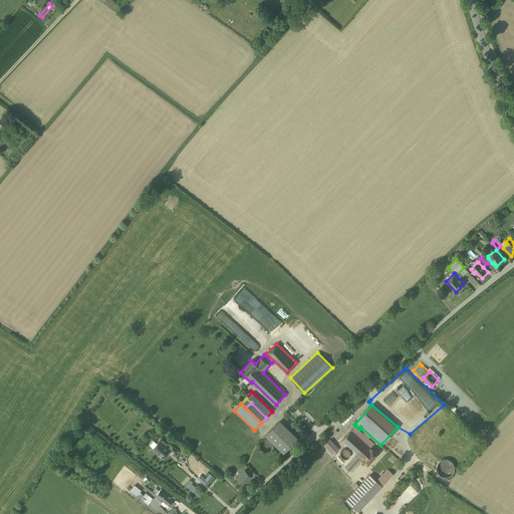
[(274,421),(268,427),(291,449),(297,443),(274,421)]
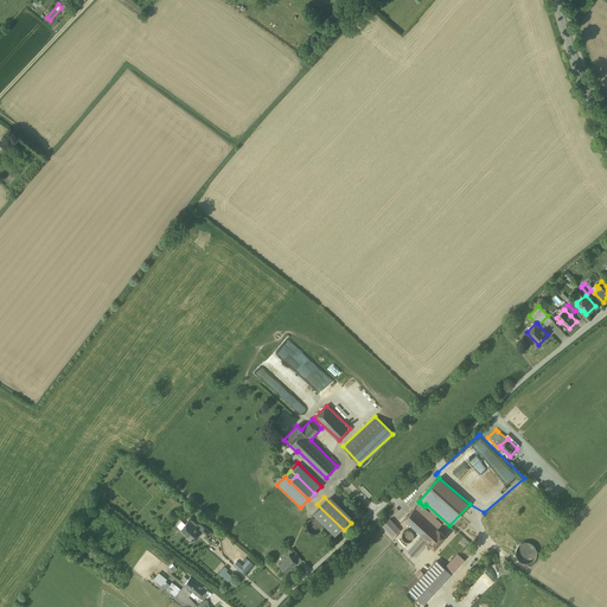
[(425,506),(420,503),(415,508),(433,524),(435,525),(439,521),(425,506)]
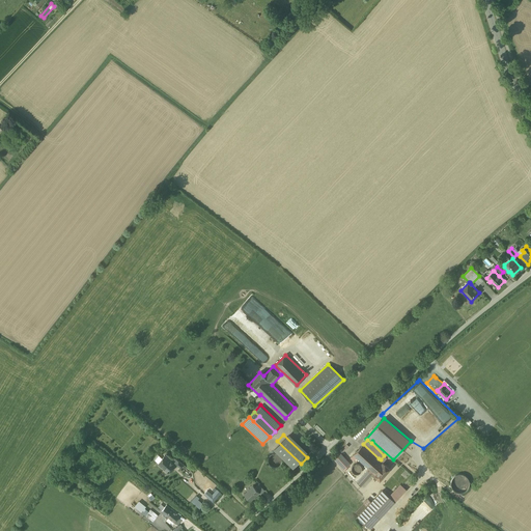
[(379,458),(363,444),(351,457),(353,459),(353,460),(353,462),(354,460),(357,457),(369,469),(379,458)]
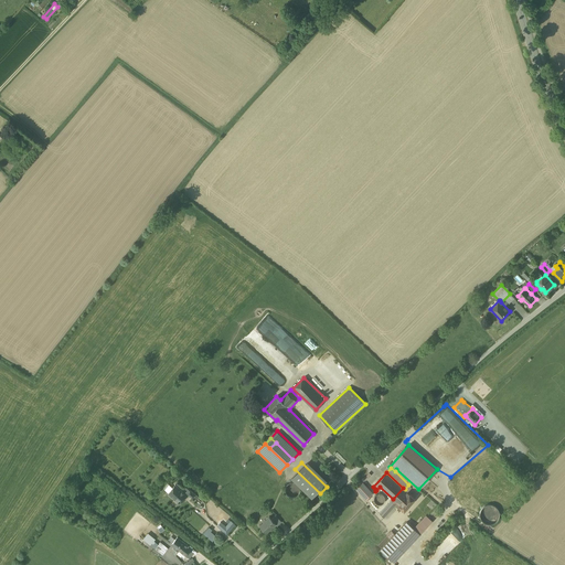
[(300,493),(300,490),(300,487),(298,484),(296,483),(292,482),(289,483),(287,484),(286,487),(285,490),(286,493),(287,496),(290,497),(292,498),(296,497),(298,496),(300,493)]
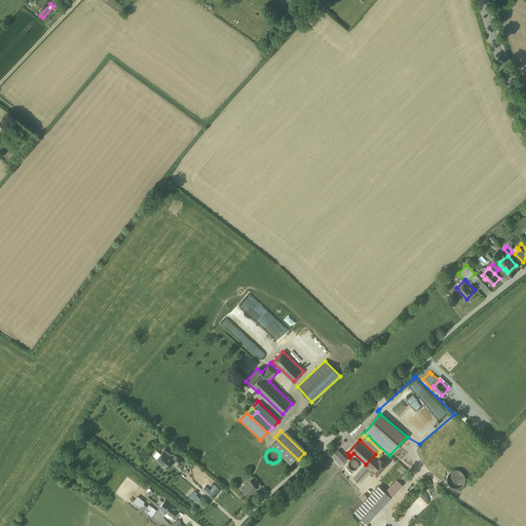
[(346,458),(337,449),(332,455),(340,464),(346,458)]
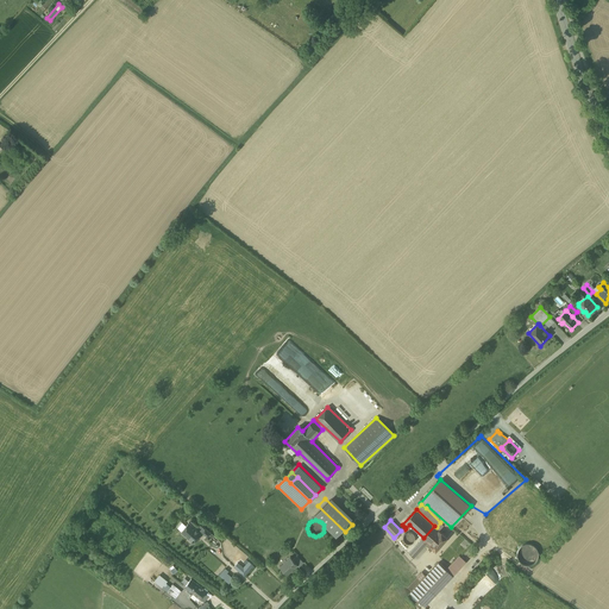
[(199,531),(187,521),(181,528),(193,538),(199,531)]
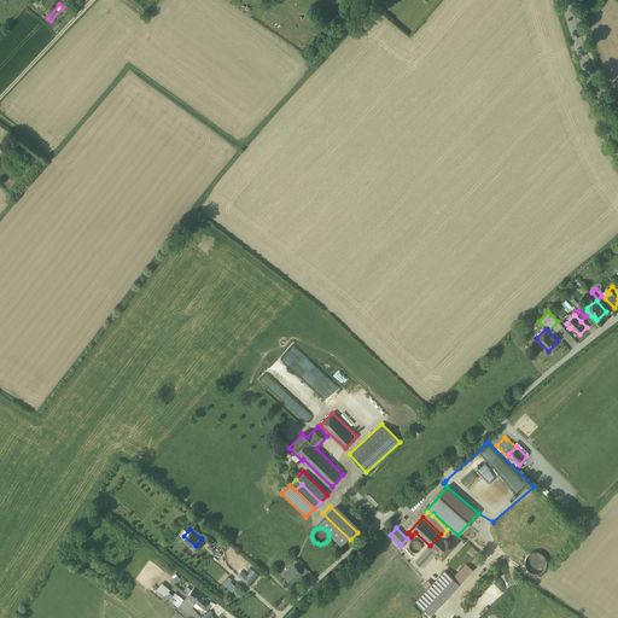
[(443,535),(441,534),(430,546),(435,551),(437,552),(436,553),(442,559),(454,544),(447,538),(447,537),(445,537),(450,532),(447,530),(443,535)]
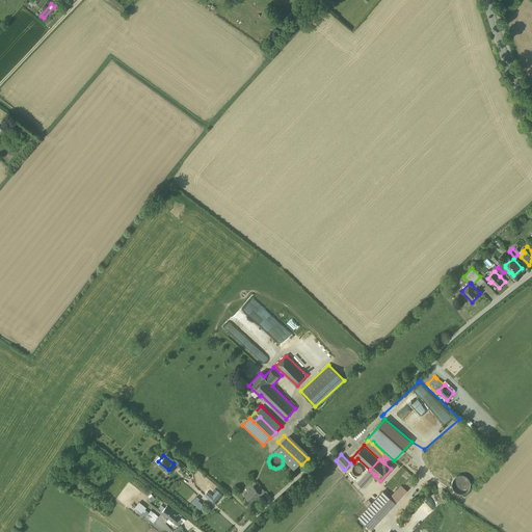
[(363,472),(363,470),(363,468),(362,466),(360,464),(357,464),(355,464),(354,466),(352,468),(352,470),(352,472),(354,473),(355,475),(357,475),(360,474),(362,473),(363,472)]
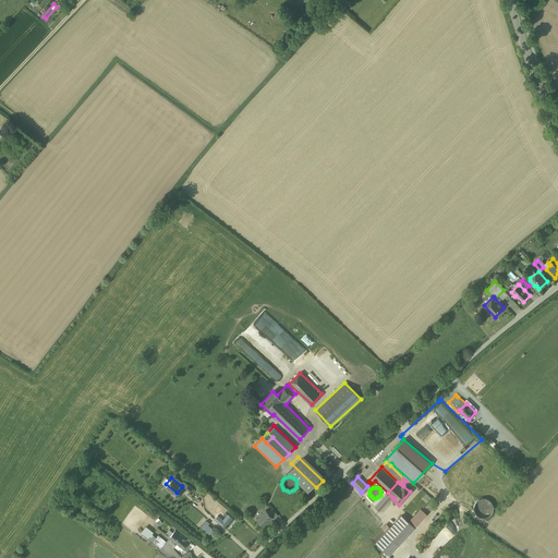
[(388,493),(375,507),(379,511),(392,497),(388,493)]
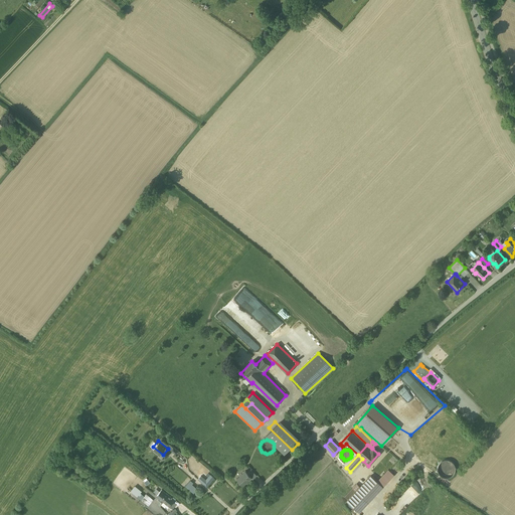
[(182,486),(189,478),(176,467),(169,475),(182,486)]
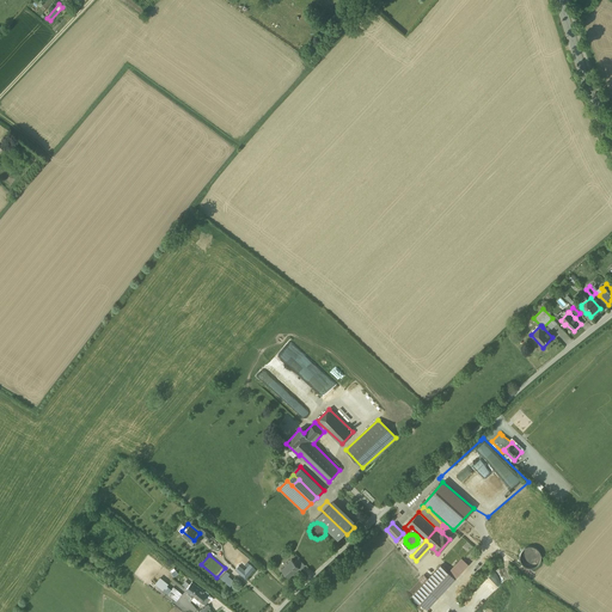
[(305,565),(299,558),(294,562),(299,567),(299,568),(300,569),(305,565)]
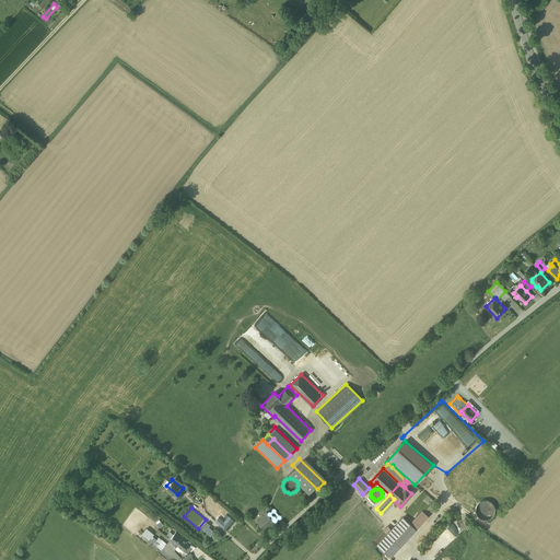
[(267,512),(257,521),(265,528),(273,520),(273,518),(269,514),(267,512)]
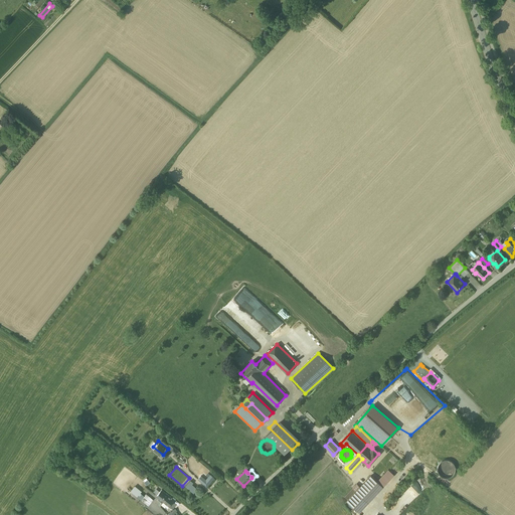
[(201,475),(198,479),(207,487),(215,478),(210,474),(206,479),(201,475)]
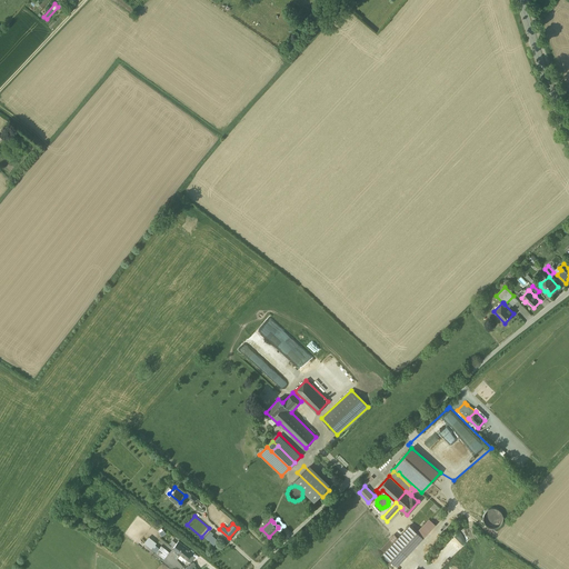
[(398,538),(393,542),(383,553),(397,566),(423,538),(417,531),(410,525),(398,538)]
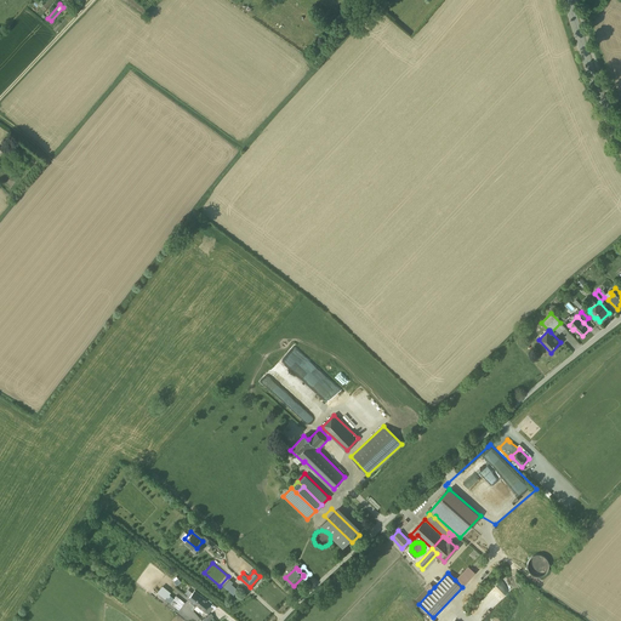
[(467,581),(460,575),(455,580),(462,587),(467,581)]
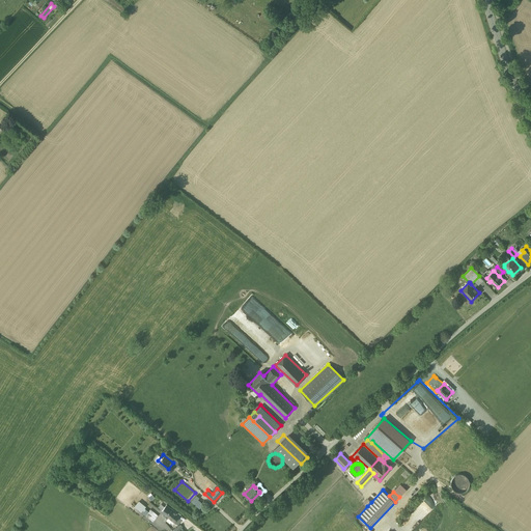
[(194,503),(200,508),(203,503),(198,499),(194,503)]
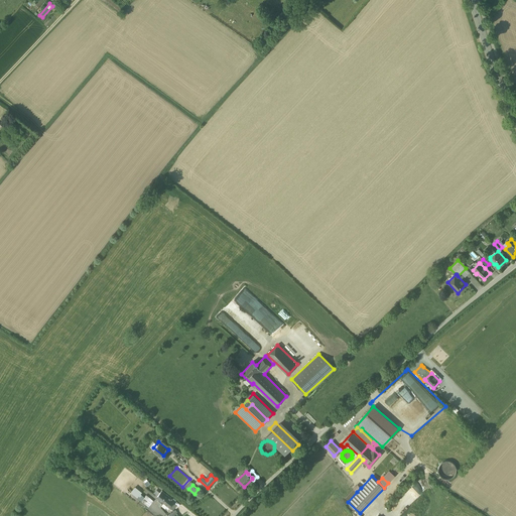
[(129,496),(131,493),(149,507),(154,500),(146,495),(144,497),(141,494),(142,492),(135,486),(131,492),(128,489),(125,493),(129,496)]
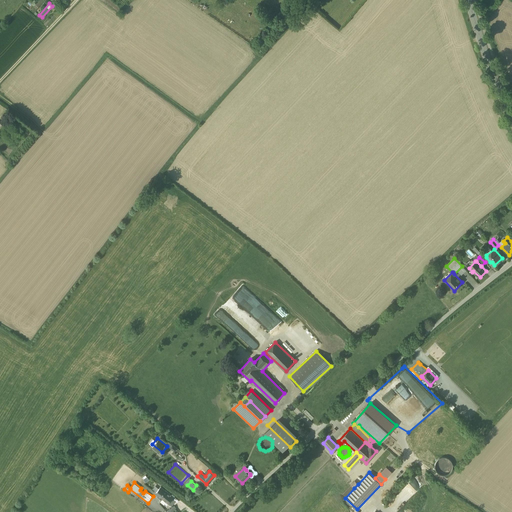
[(161,487),(159,489),(158,488),(156,490),(157,491),(156,493),(163,499),(168,492),(161,487)]
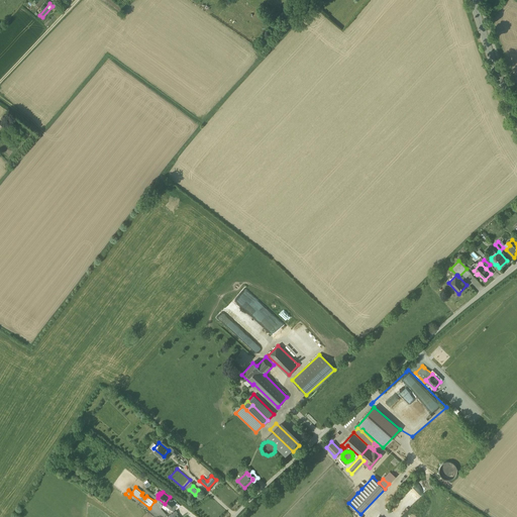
[(170,497),(165,504),(171,509),(172,508),(175,504),(176,502),(170,497)]
